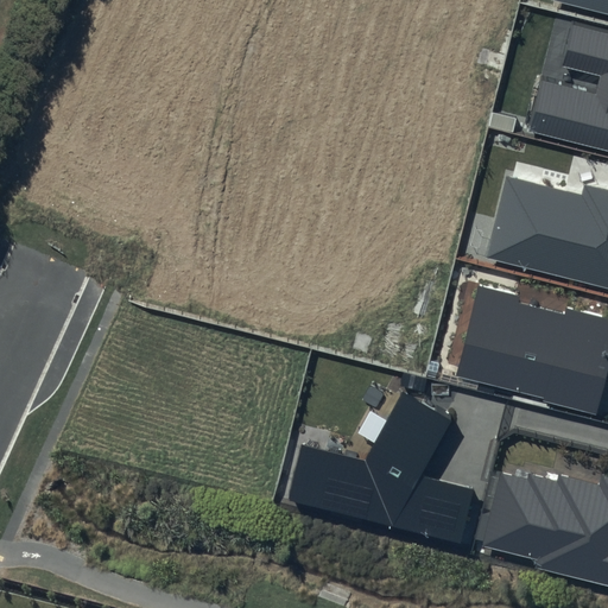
[(607,0),(562,0),(607,11),(607,0)]
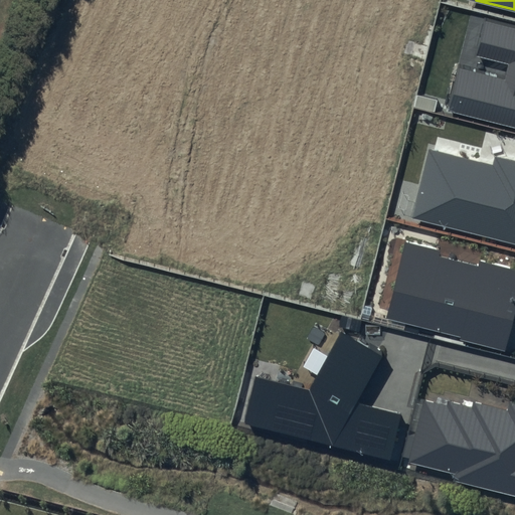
[(514,30),(486,23),(477,56),(509,64),(505,80),(459,68),(448,112),(514,128),(514,30)]
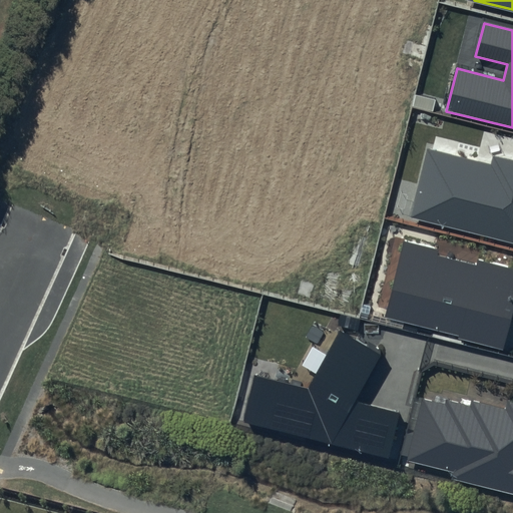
[(512,160),(491,155),(489,165),(428,149),(410,216),(512,242),(512,160)]
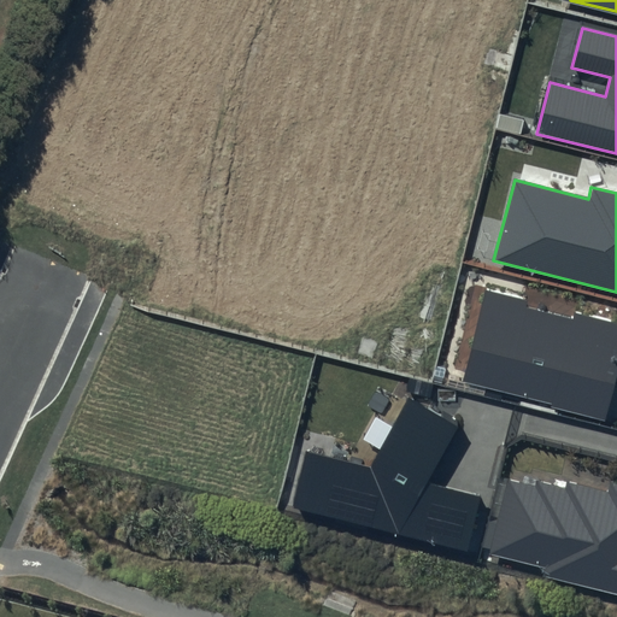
[(616,372),(616,323),(486,289),(462,380),(605,417),(616,372)]
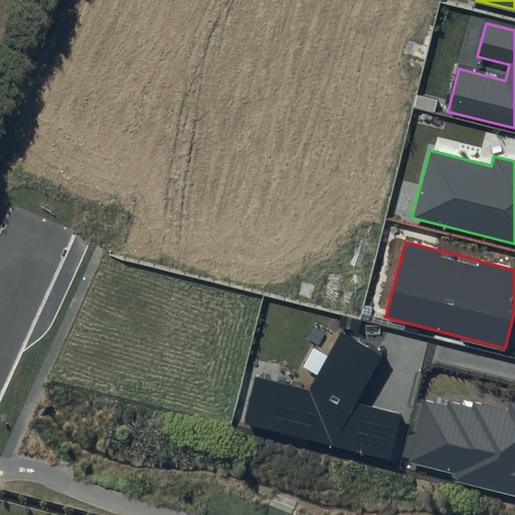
[(308,390),(256,377),(244,425),(391,462),(402,414),(357,403),(384,354),(343,330),(308,390)]
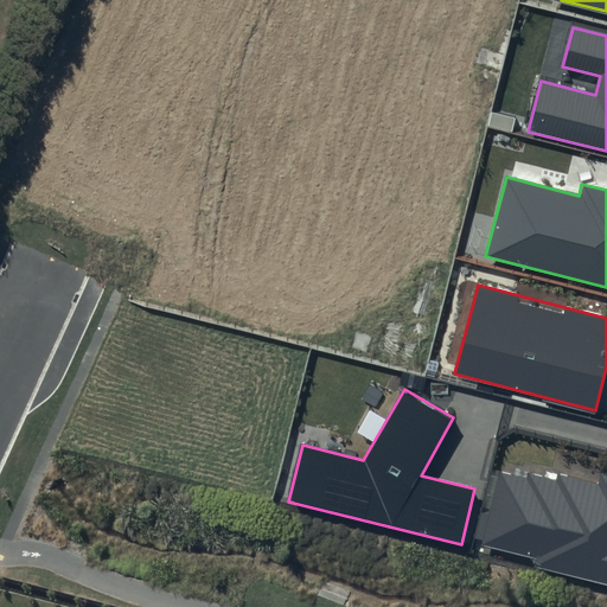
[(525,478),(498,471),(479,545),(535,560),(532,566),(606,585),(606,477),(601,475),(599,485),(557,474),(556,481),(526,473),(525,478)]
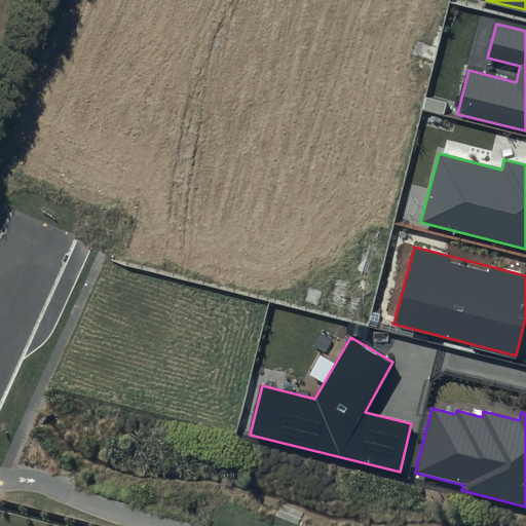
All buildings are outlined.
